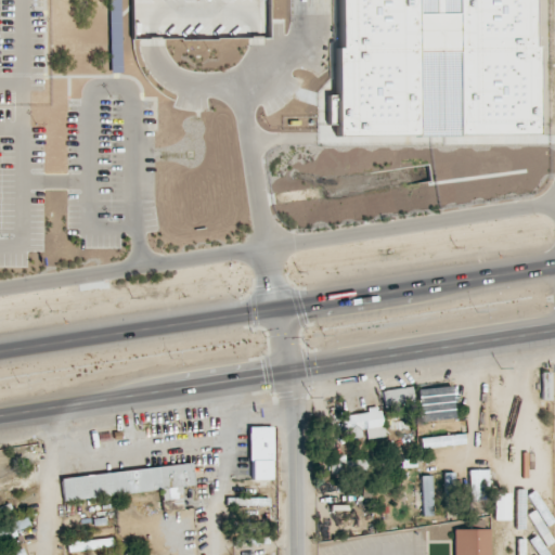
[(337,0),(337,138),(533,138),(533,0),(337,0)]
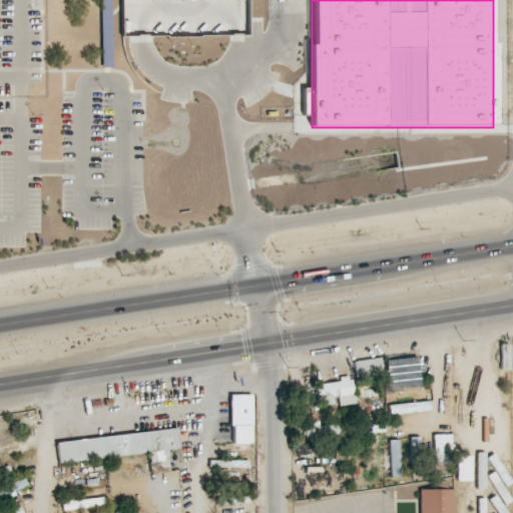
[(304,115),(311,115),(310,88),(303,88),(304,115)]
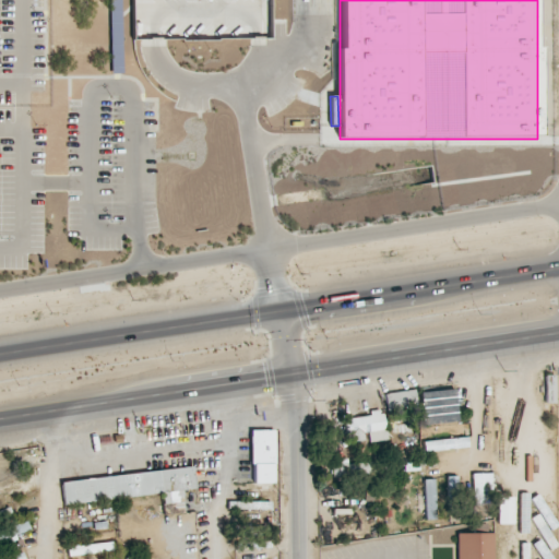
[(425,426),(459,421),(454,389),(420,393),(425,426)]
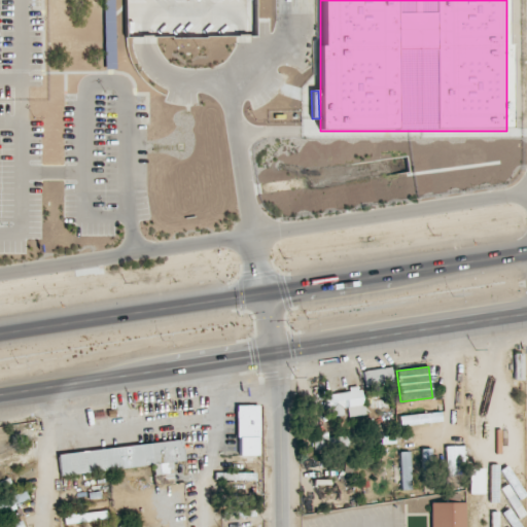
[(392,384),(392,369),(363,371),(364,385),(392,384)]
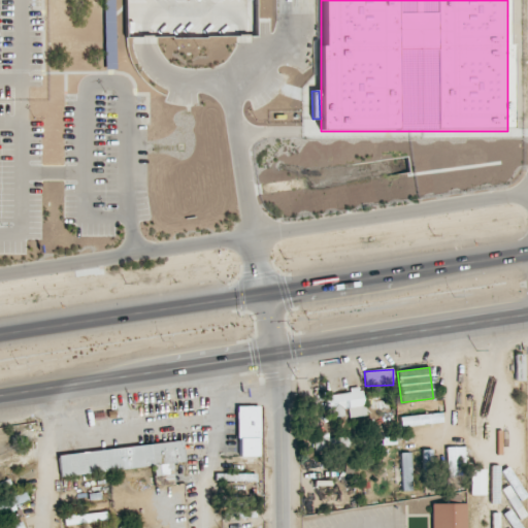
[(351,392),(325,395),(328,418),(347,416),(348,418),(365,416),(361,387),(350,388),(351,392)]
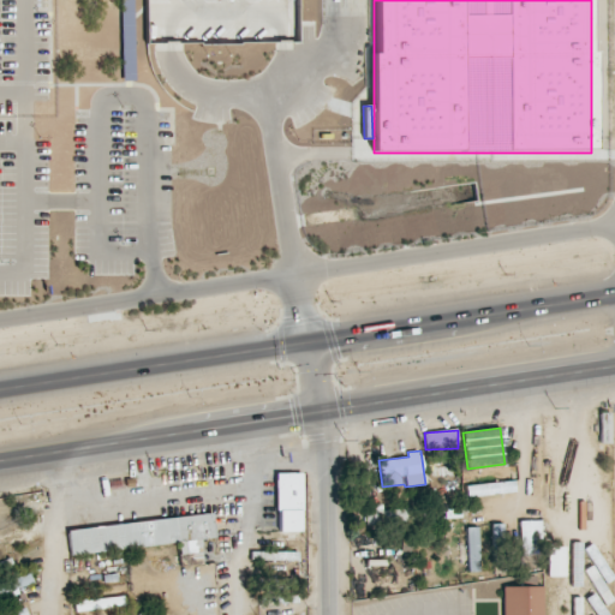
[(276,473),(278,532),(302,531),(300,473),(276,473)]
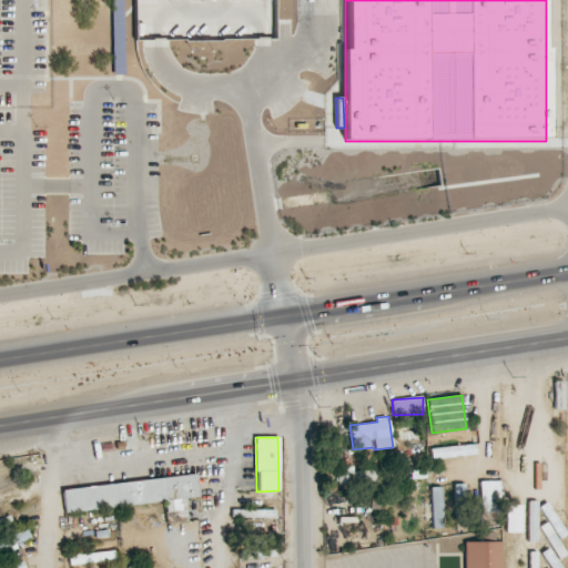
[(476,456),(475,445),(430,447),(430,458),(476,456)]
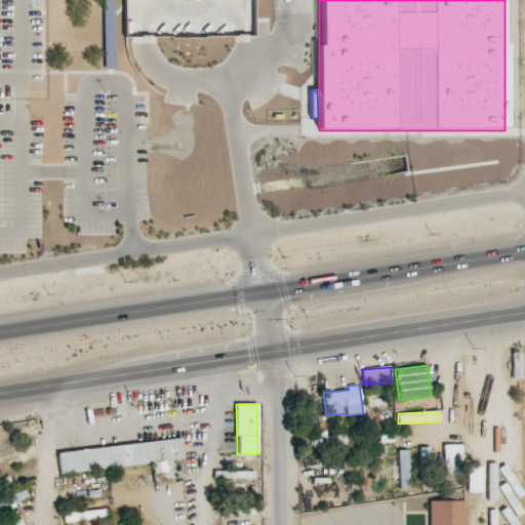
[(313,447),(355,443),(354,433),(325,436),(325,431),(312,432),(313,447)]
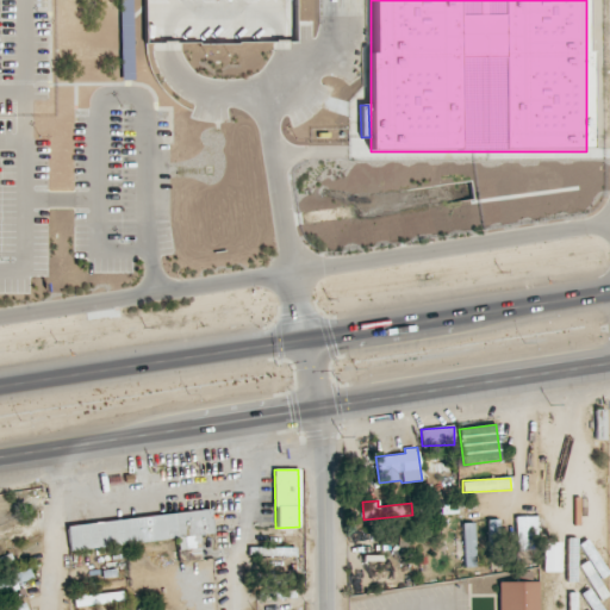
[(516,552),(528,551),(527,536),(539,536),(537,516),(515,517),(516,552)]
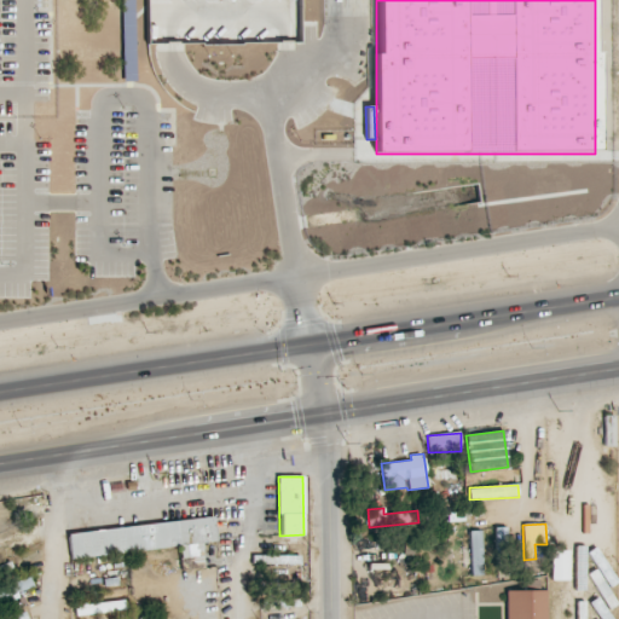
[(509,527),(495,527),(496,571),(510,570),(509,527)]
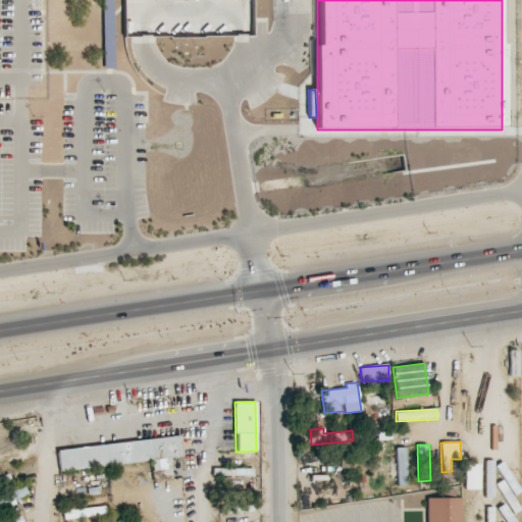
[(406,448),(396,448),(397,485),(408,484),(406,448)]
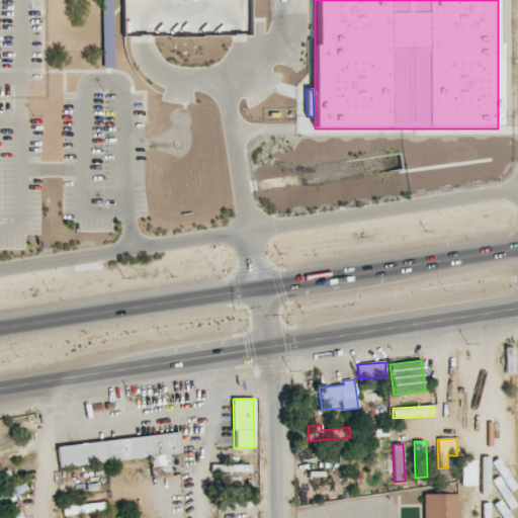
[(482,494),(490,493),(490,458),(482,458),(482,494)]
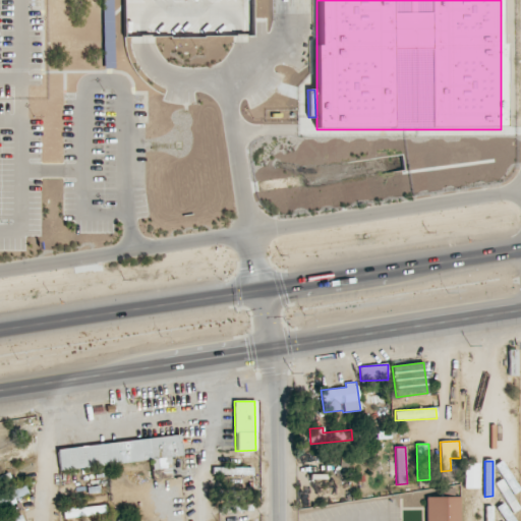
[(479,488),(478,463),(464,463),(465,488),(479,488)]
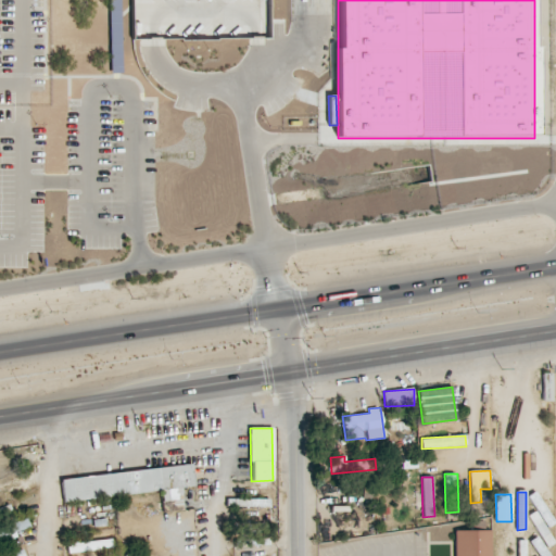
[(12,532),(29,528),(27,518),(0,525),(0,538),(13,534),(12,532)]
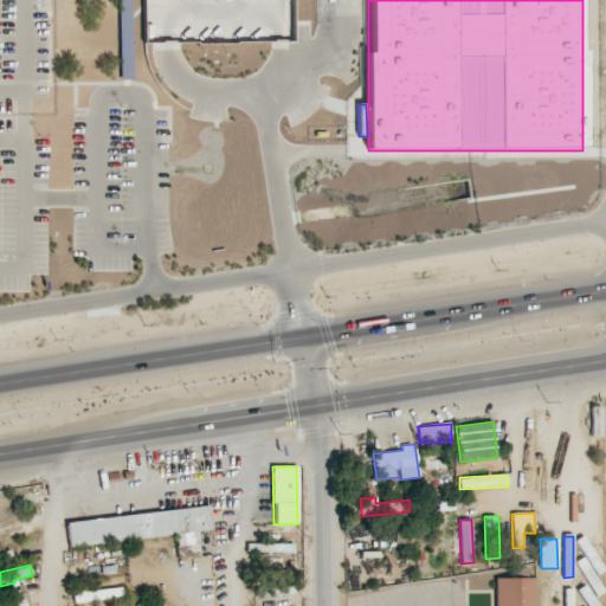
[(495,579),(495,605),(535,605),(535,578),(495,579)]
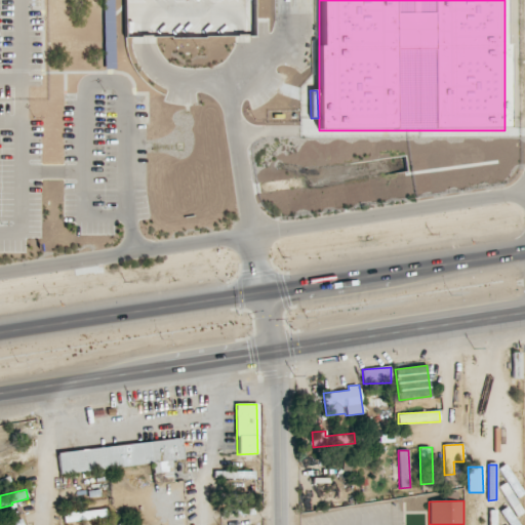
[(500,511),(509,524),(518,524),(508,507),(500,511)]
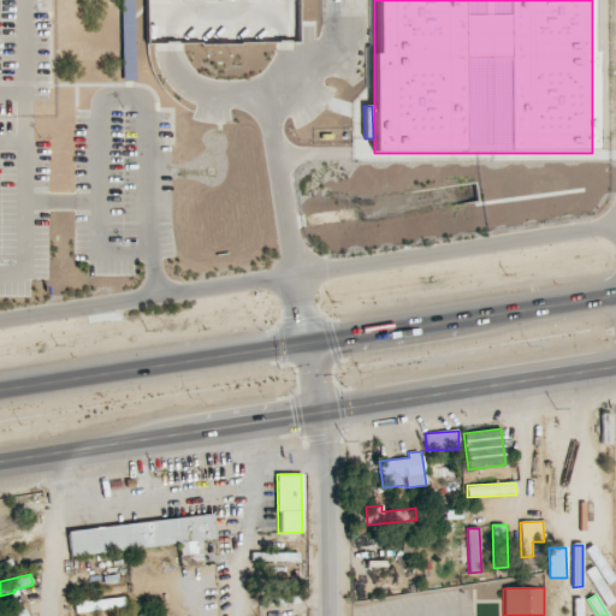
[(124,606),(123,597),(75,604),(76,614),(124,606)]
